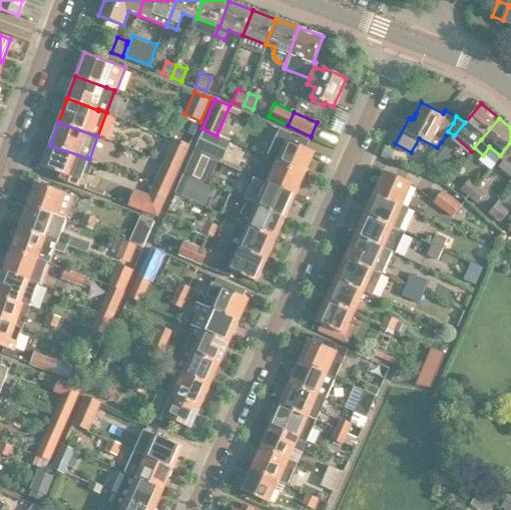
[(267,156),(267,157),(278,161),(303,172),(313,151),(287,139),(290,132),(279,128),(267,156)]
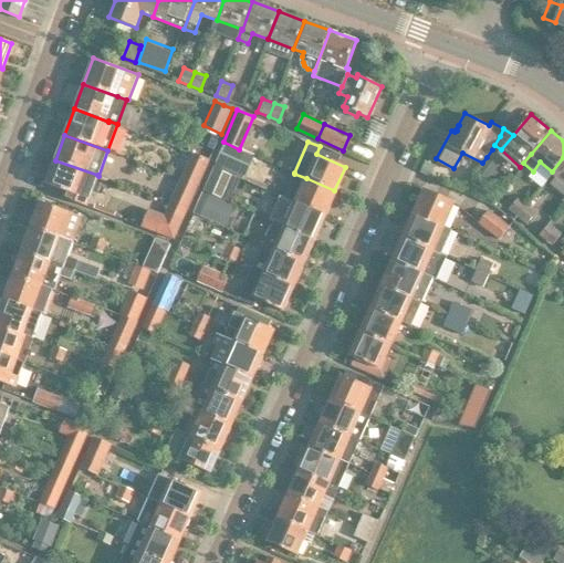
[(236,167),(242,152),(229,146),(222,160),(236,167)]
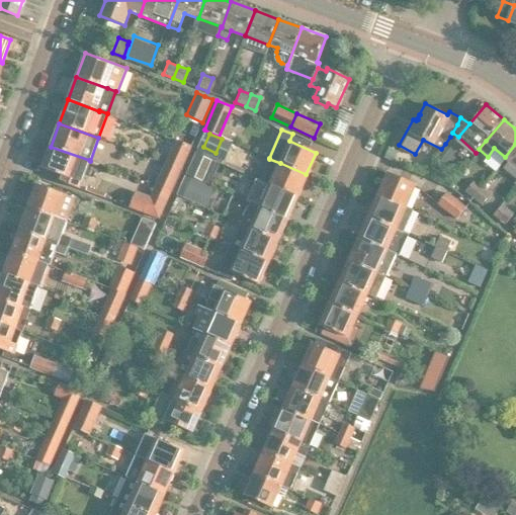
[(177,136),(165,161),(182,169),(193,143),(177,136)]
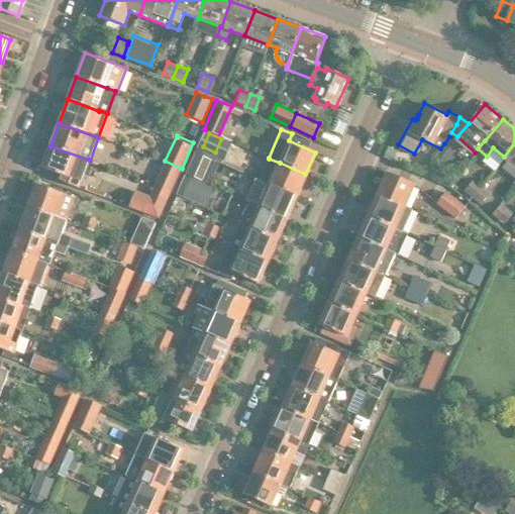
[(444,143),(440,148),(433,158),(442,165),(453,150),(444,143)]
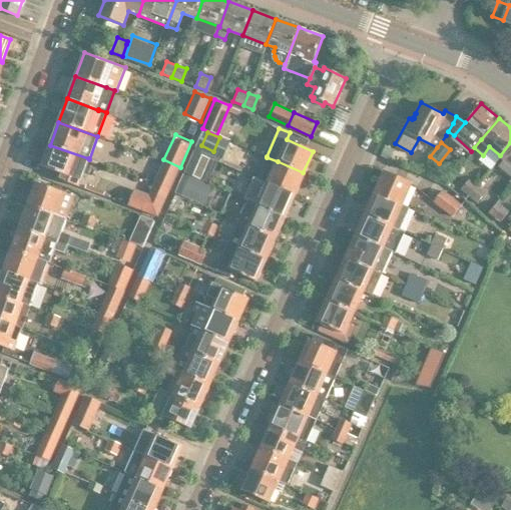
[(510,142),(500,155),(510,163),(510,142)]
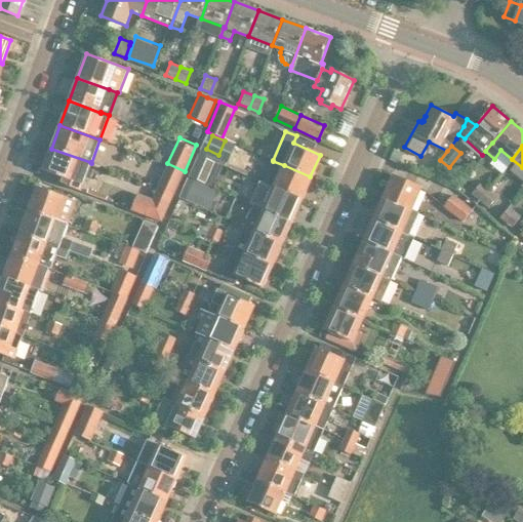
[(395,148),(390,158),(399,162),(404,152),(395,148)]
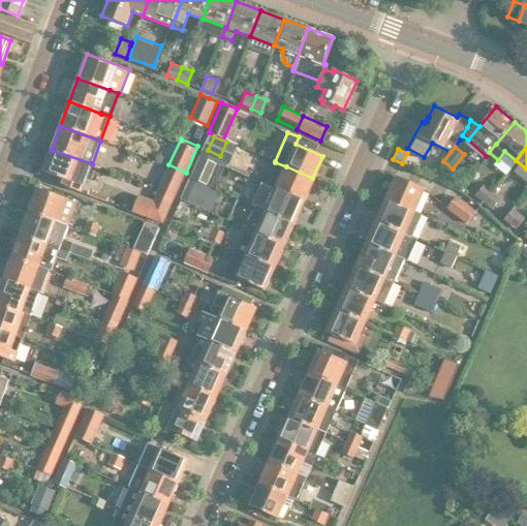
[(80,192),(91,163),(52,150),(43,172),(61,179),(59,184),(80,192)]
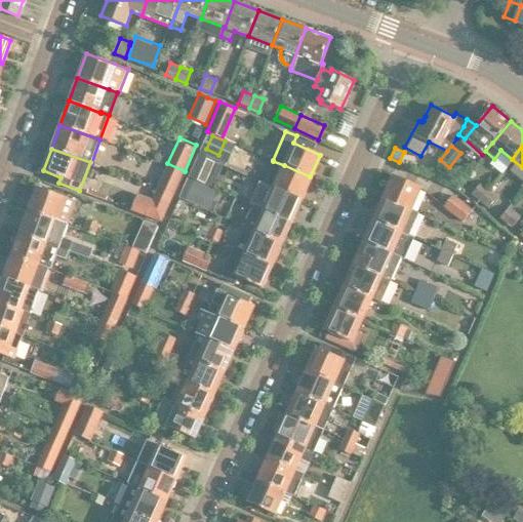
[(273,161),(264,183),(275,187),(300,199),(310,176),(284,165),(273,161)]
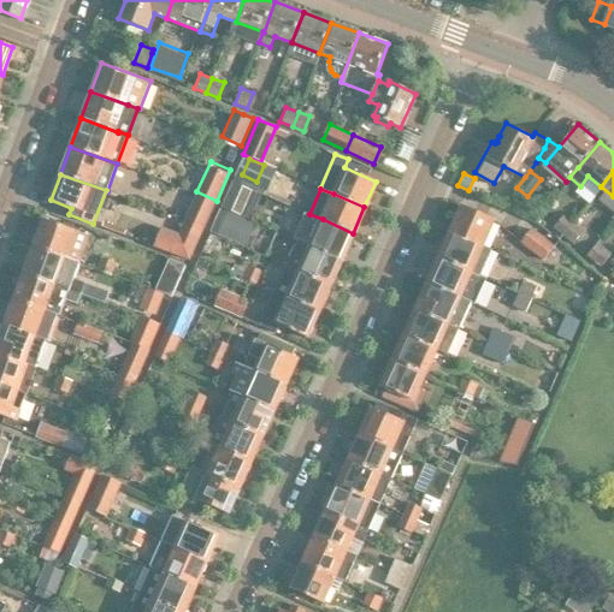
[(234,211),(241,196),(228,190),(222,206),(234,211)]
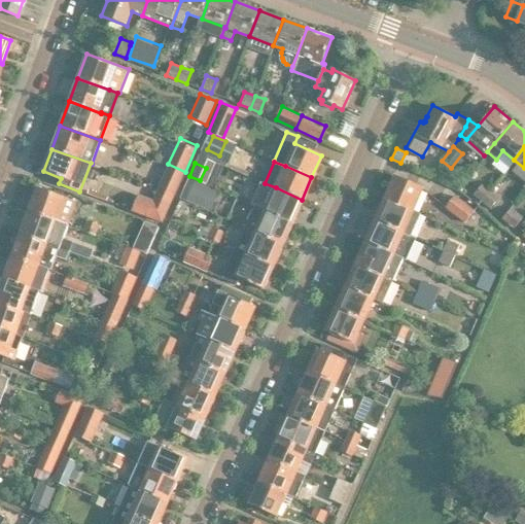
[(176,193),(185,172),(168,164),(160,184),(176,193)]
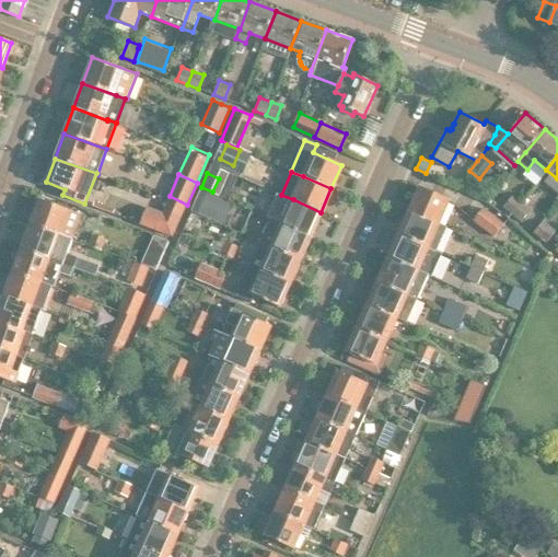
[(439,223),(439,222),(450,199),(421,187),(410,211),(439,223)]
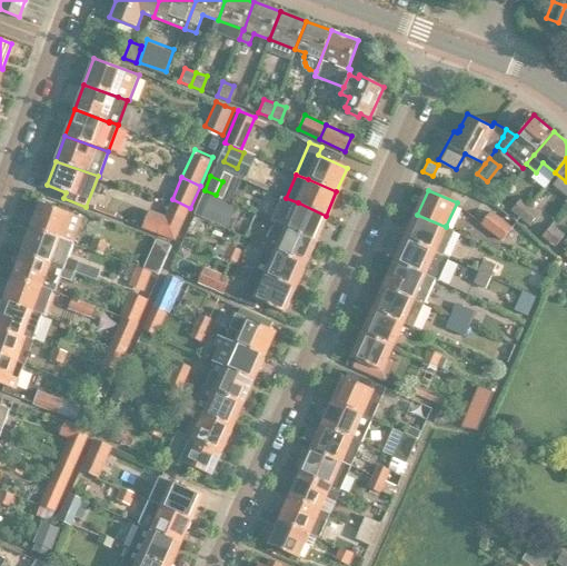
[(219,222),(229,201),(210,194),(201,214),(219,222)]
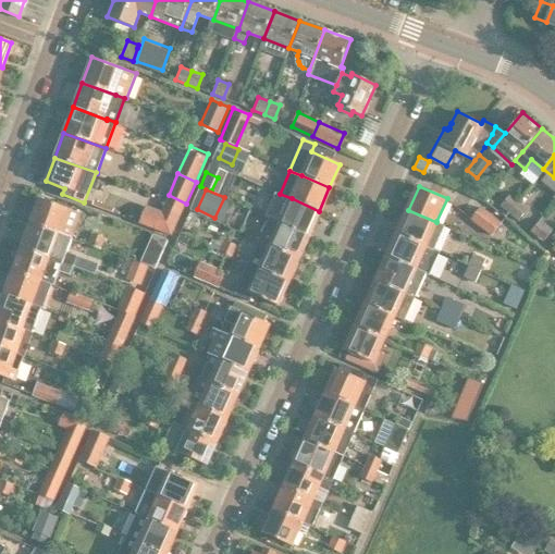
[(507,211),(517,199),(509,194),(500,205),(507,211)]
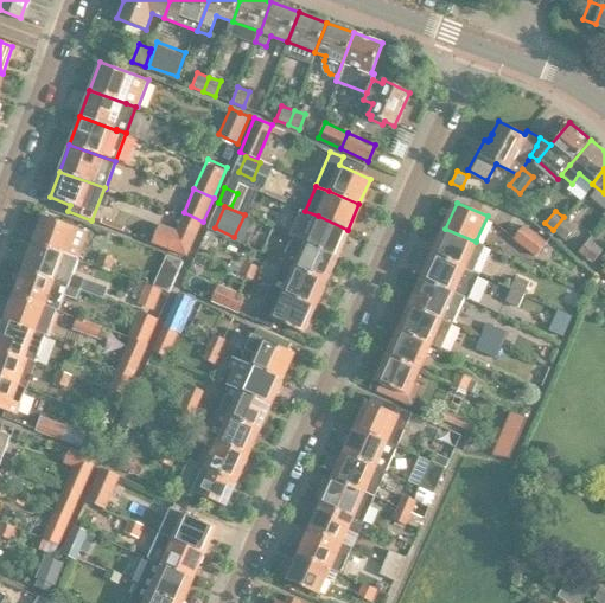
[(203,222),(184,212),(177,226),(169,245),(188,252),(203,222)]
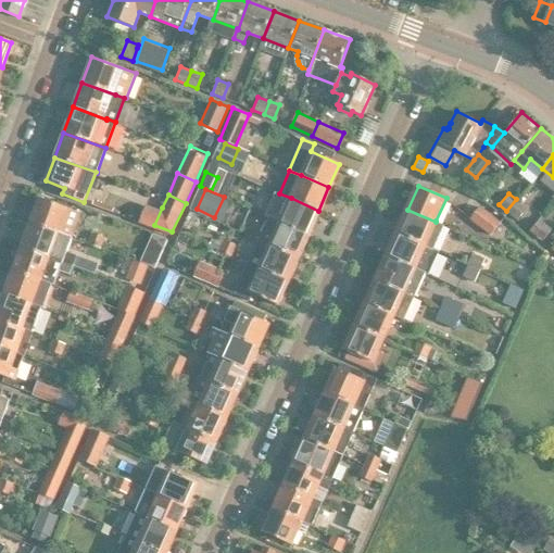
[(40,198),(30,223),(73,238),(82,213),(40,198)]
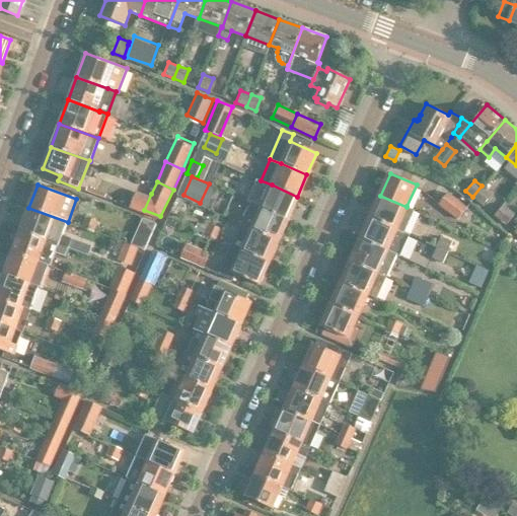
[(272,185),(262,207),(287,218),(297,197),(272,185)]
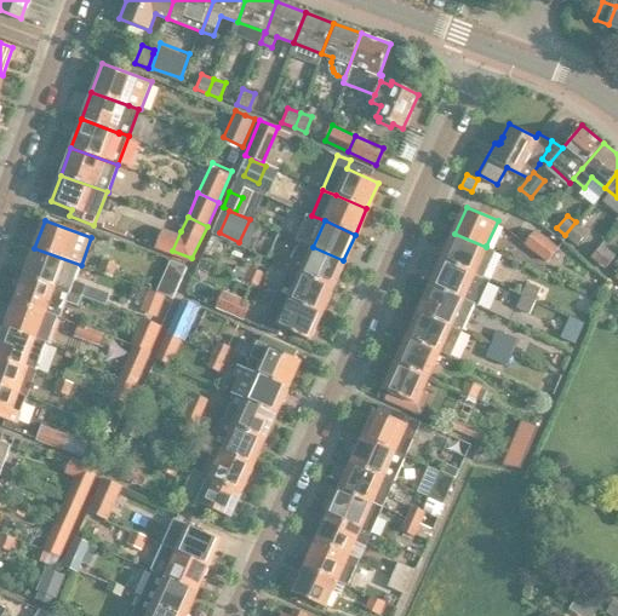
[(588,231),(576,222),(565,235),(577,245),(588,231)]
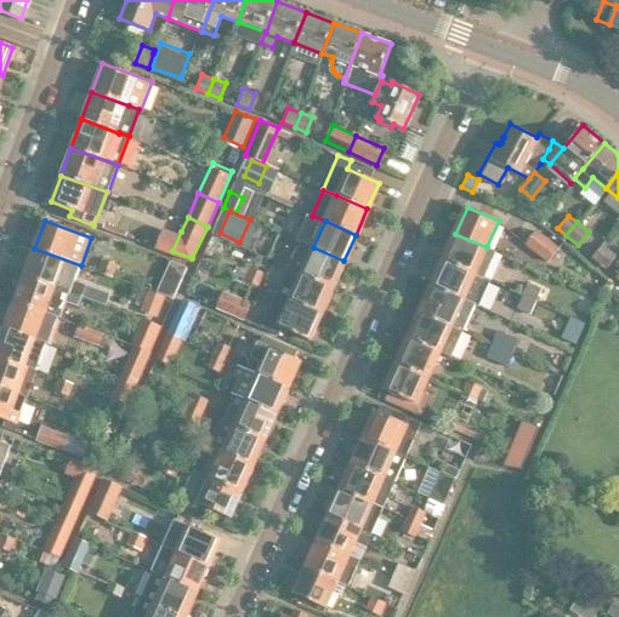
[(547,262),(560,247),(537,229),(524,243),(547,262)]
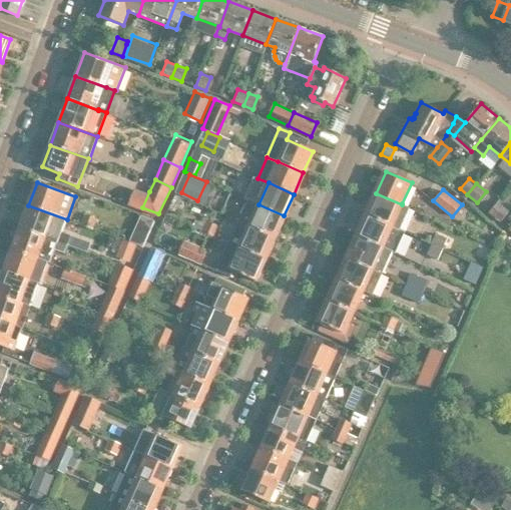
[(402,204),(376,193),(367,214),(399,229),(409,207),(402,203),(402,204)]
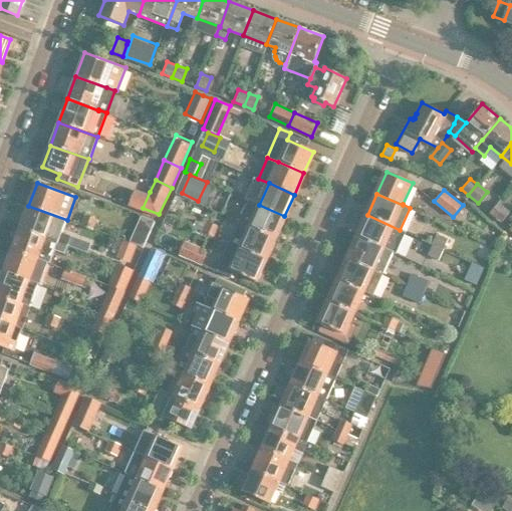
[(275,238),(284,216),(259,205),(248,200),(239,222),(250,226),(275,238)]
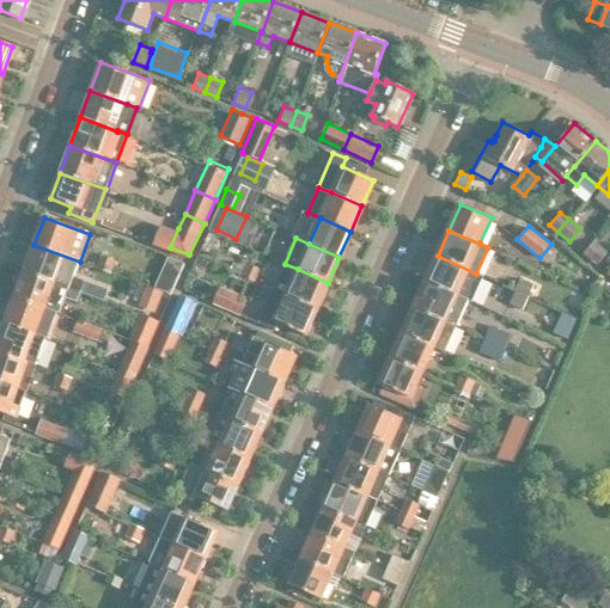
[(597,264),(608,251),(593,240),(583,253),(597,264)]
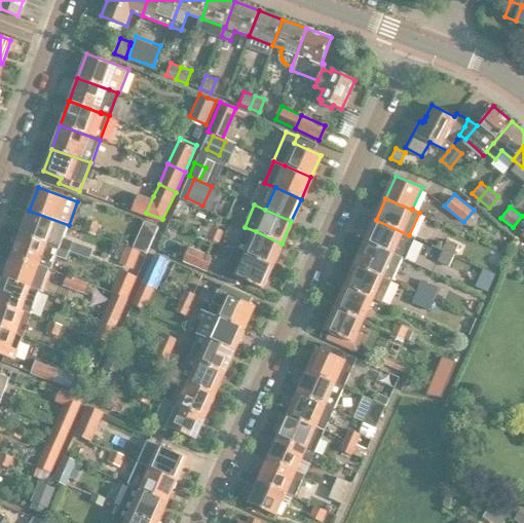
[(29,211),(21,233),(69,251),(73,241),(63,238),(69,225),(29,211)]
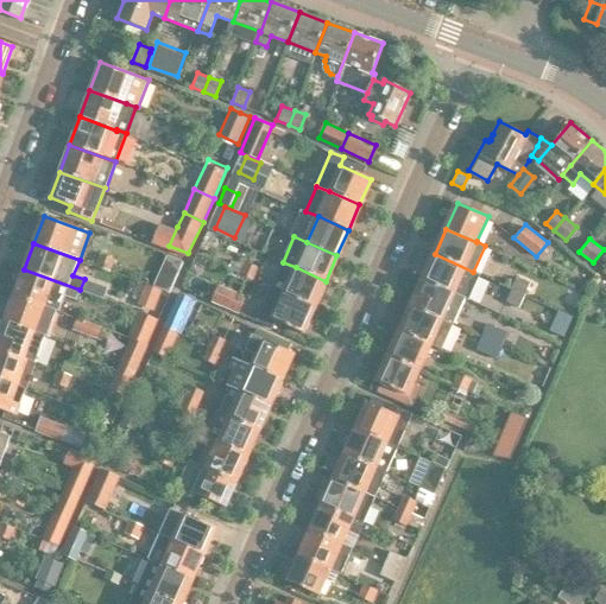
[(100,253),(95,266),(111,272),(115,259),(100,253)]
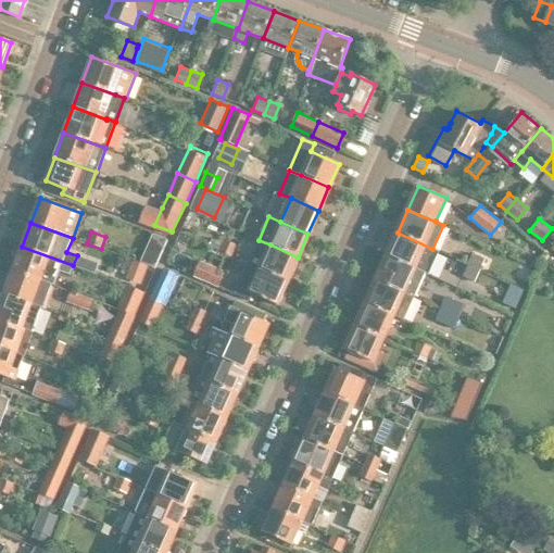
[(432,249),(398,233),(387,256),(425,273),(429,275),(439,251),(432,249)]
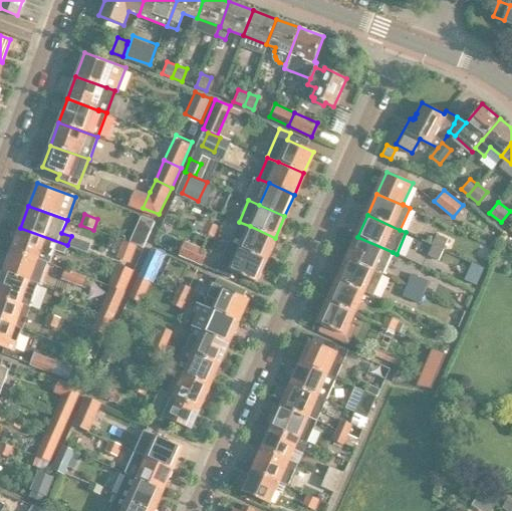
[(208,221),(203,231),(215,237),(220,226),(208,221)]
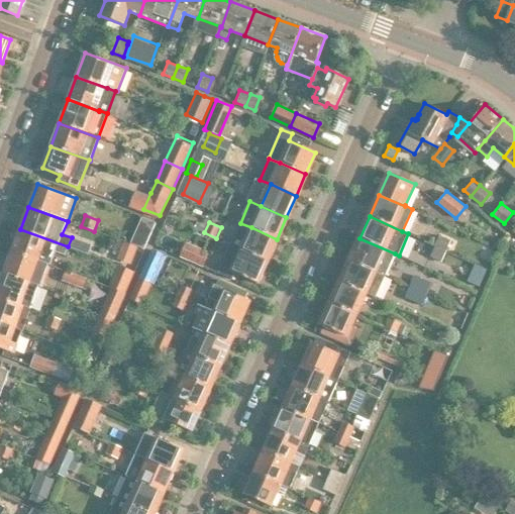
[(277,239),(251,227),(240,223),(230,244),(267,261),(277,239)]
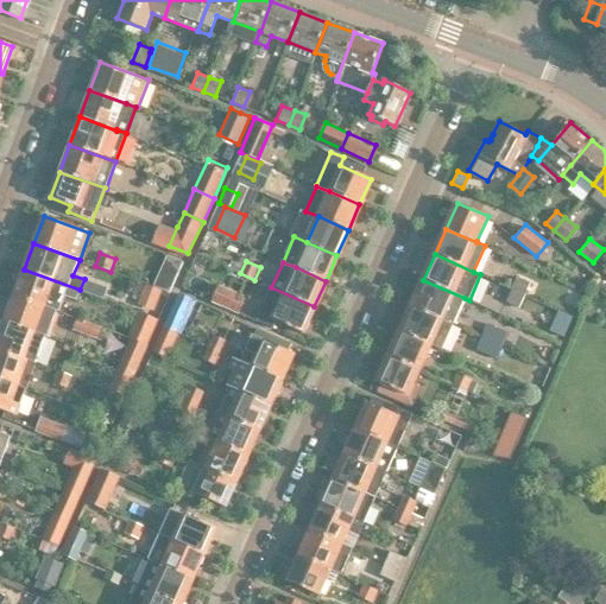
[(162,268),(156,283),(171,290),(177,274),(162,268)]
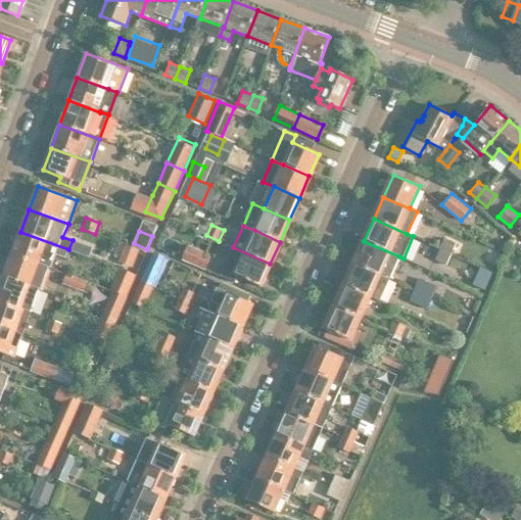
[(20,232),(12,254),(51,268),(56,254),(65,257),(68,249),(20,232)]
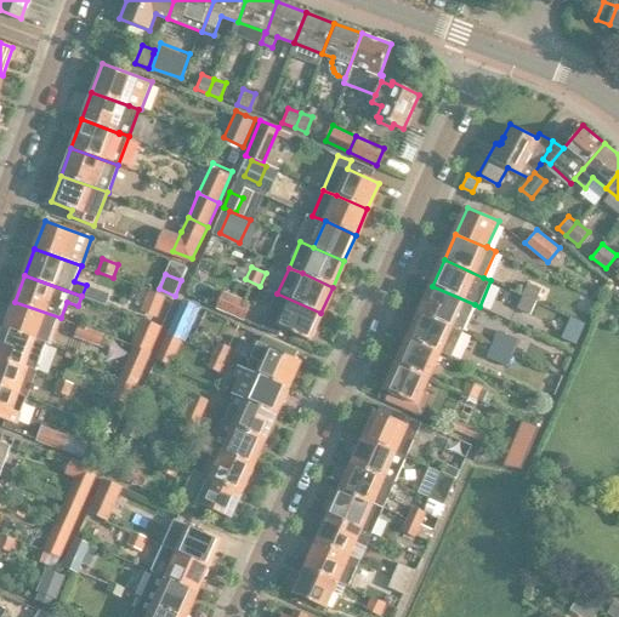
[(522,295),(535,301),(541,287),(515,275),(510,289),(522,295)]
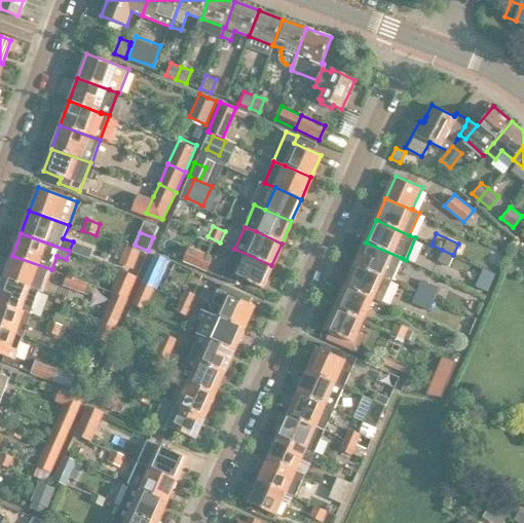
[(402,258),(366,243),(356,264),(382,275),(393,279),(402,258)]
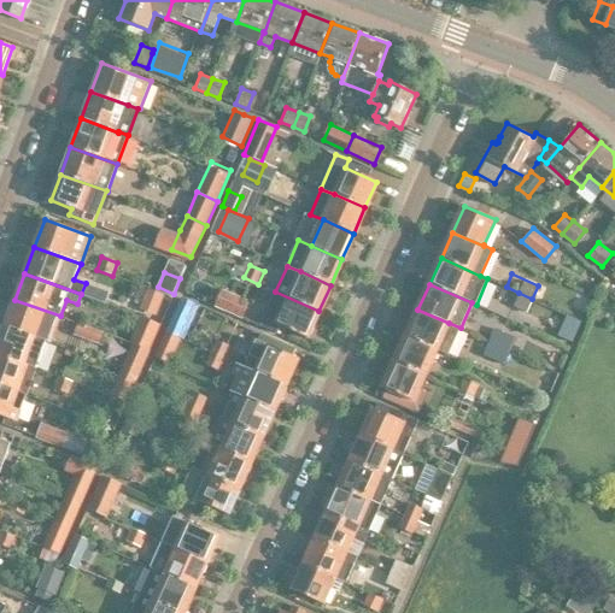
[(242,318),(250,300),(222,288),(215,305),(242,318)]
